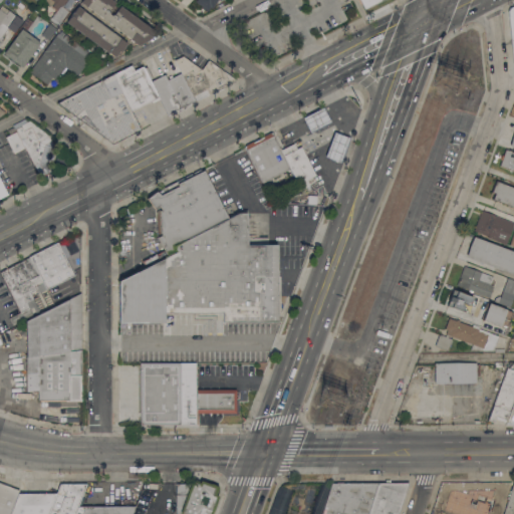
[(65,0),(62,5),(69,10),(59,24),(50,18),(56,9),(45,0),(65,0)]
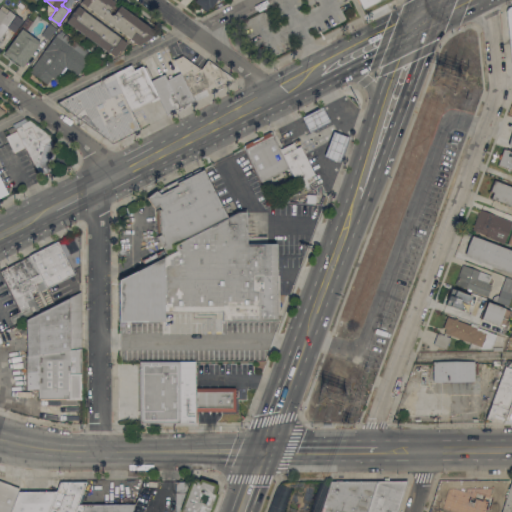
[(154,30),(149,38),(123,50),(122,49),(120,51),(118,50),(114,56),(108,51),(108,52),(66,21),(71,14),(70,14),(73,11),(81,0),(113,0),(115,1),(109,10),(110,11),(109,12),(111,14),(112,12),(114,13),(120,5),(154,30)]
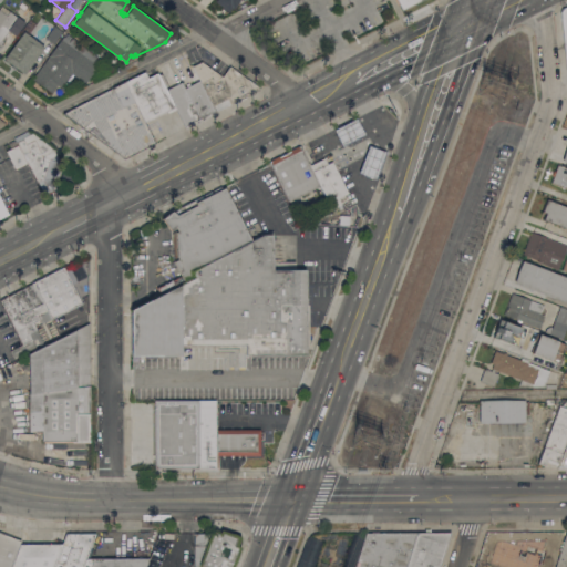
[(238,0),(234,7),(232,6),(228,9),(217,0),(238,0)]
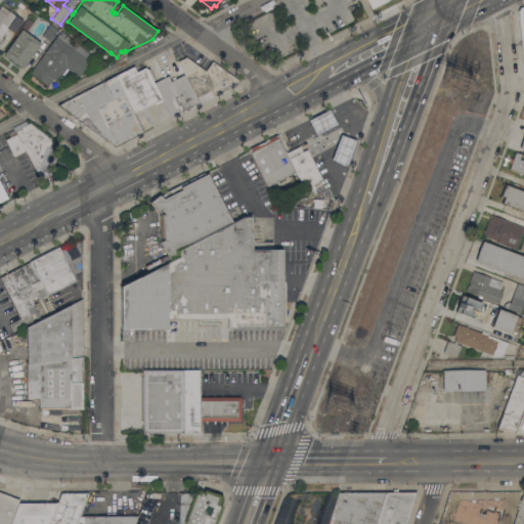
[(387,0),(370,8),(366,0),(387,0)]
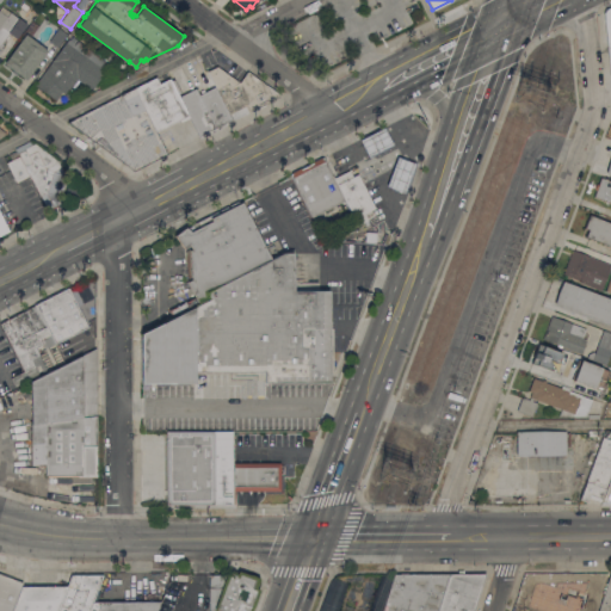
[(0,7),(2,5),(28,23),(17,38),(10,32),(1,45),(4,48),(0,53),(0,7)]
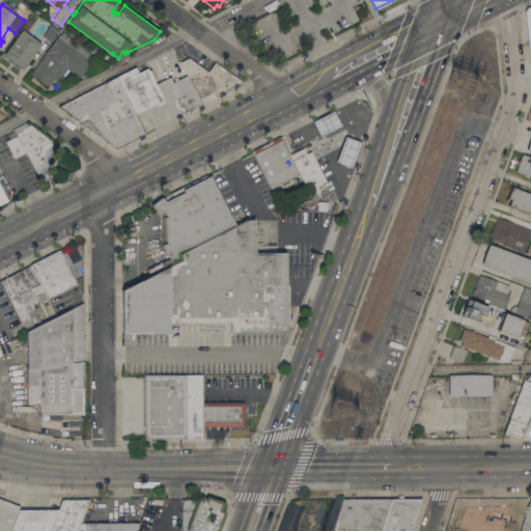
[(33,9),(30,14),(25,10),(28,5),(33,9)]
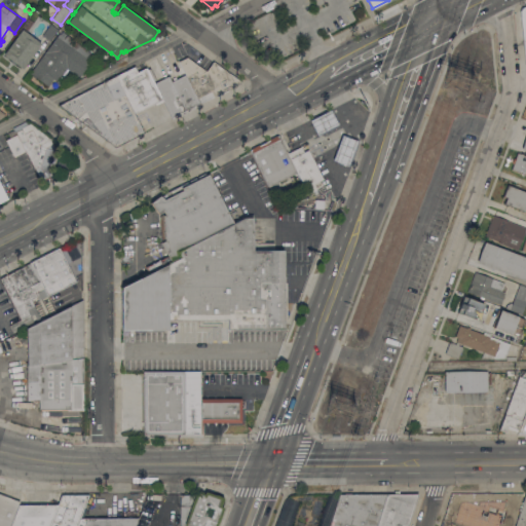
[(4,53),(23,29),(38,40),(43,32),(43,30),(46,27),(48,26),(50,23),(59,29),(42,50),(37,47),(23,67),(4,53)]
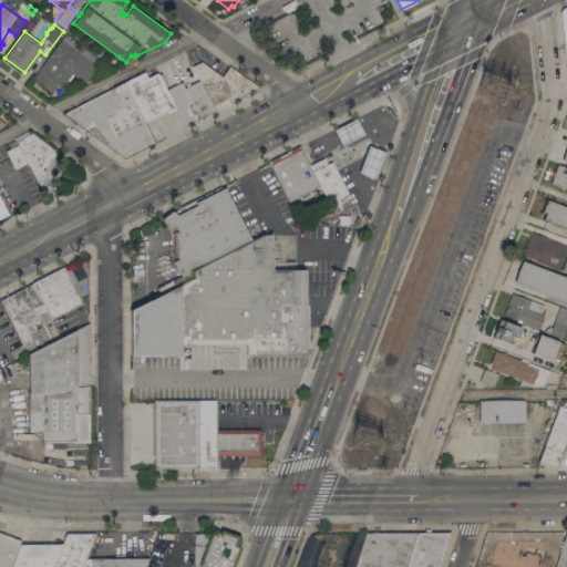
[(62,86),(58,83),(52,92),(32,79),(61,38),(62,39),(66,32),(102,60),(85,82),(72,73),(62,86)]
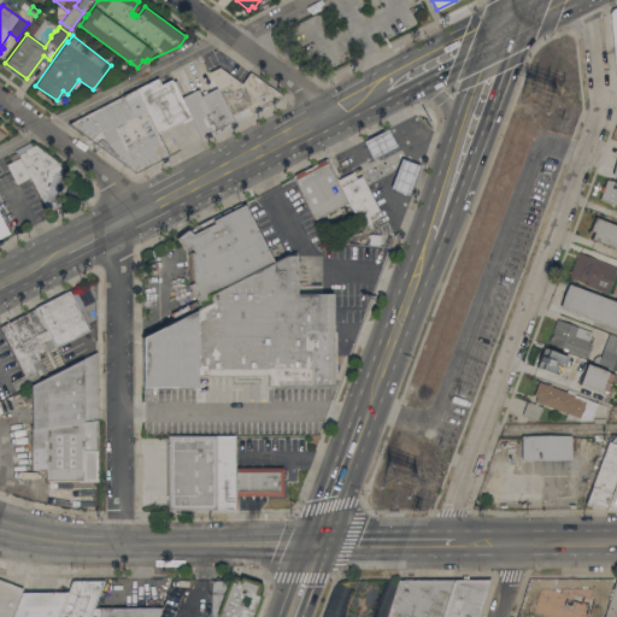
[(210,71),(219,66),(241,81),(241,82),(244,81),(251,71),(285,95),(235,121),(235,119),(217,87),(210,71)]
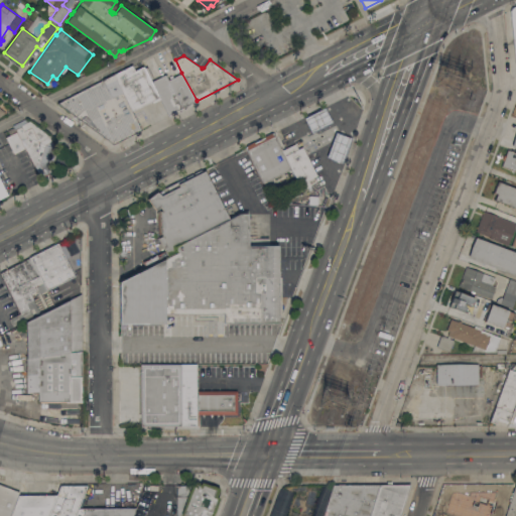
[(159,97),(132,111),(113,74),(132,65),(135,70),(144,66),(145,68),(147,67),(153,78),(150,79),(151,81),(159,97)]
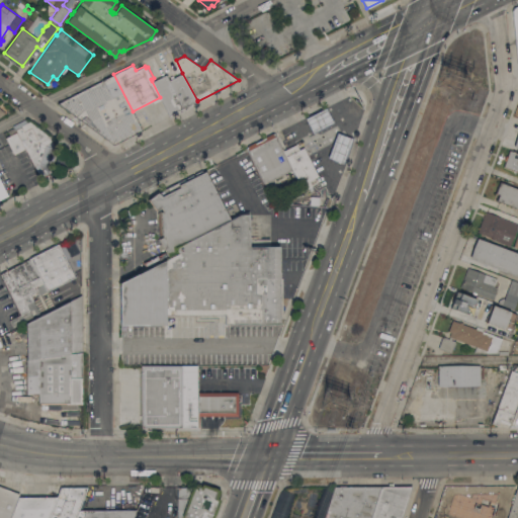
[(166,74),(169,80),(182,73),(197,100),(169,114),(160,97),(152,81),(166,74)]
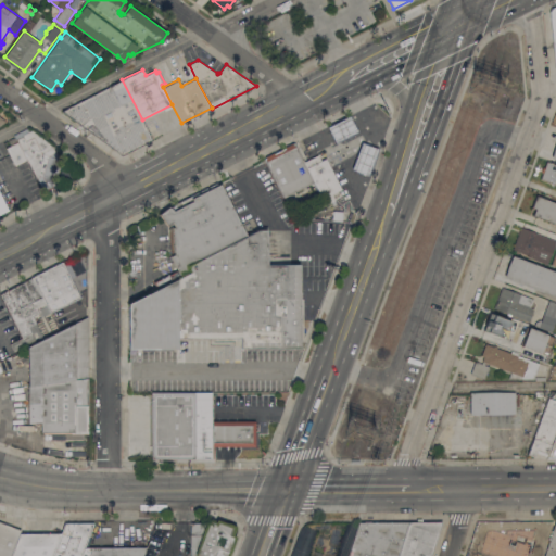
[(152,139),(123,155),(62,110),(122,79),(142,119),(152,139)]
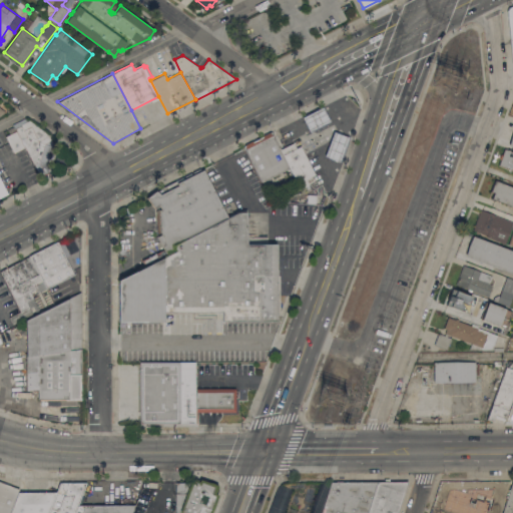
[(328,122),(309,131),(302,116),(321,107),(328,122)]
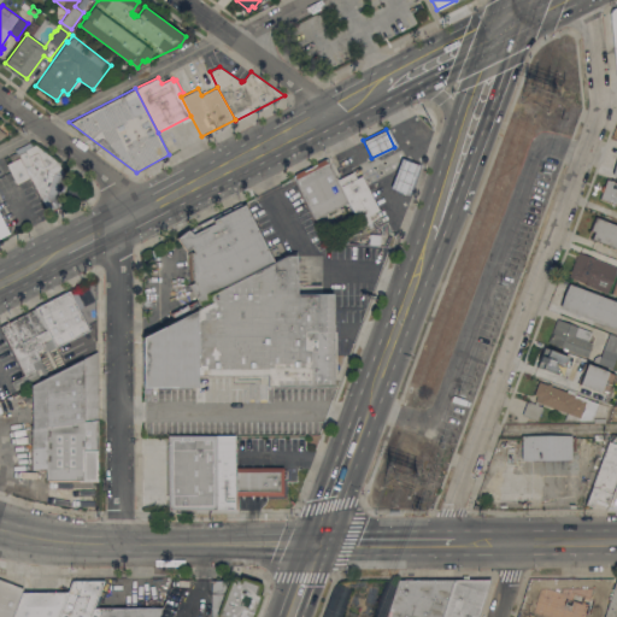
[(6,165),(12,162),(10,156),(17,152),(16,150),(30,142),(33,146),(36,144),(40,150),(47,146),(66,184),(62,187),(69,201),(47,212),(30,177),(16,184),(6,165)]
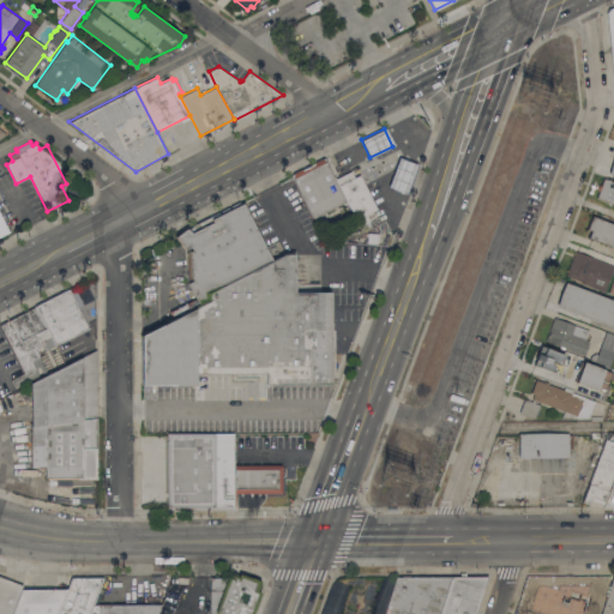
[(347,200),(314,217),(292,174),(325,157),(336,178),(347,200)]
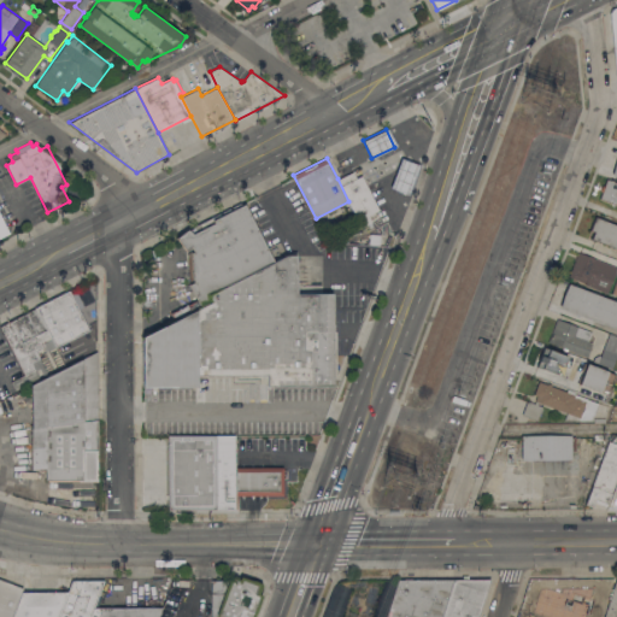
[(417,165),(407,194),(389,188),(399,159),(417,165)]
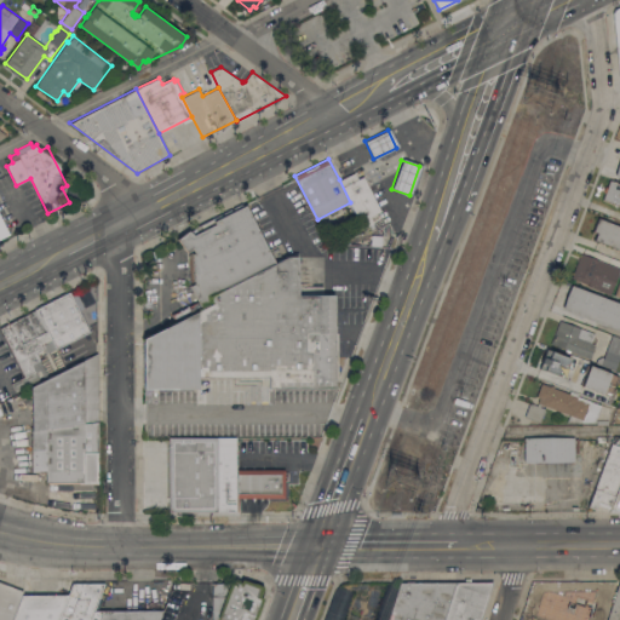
[(355,172),(359,178),(363,176),(382,210),(371,216),(374,222),(363,227),(361,220),(360,220),(350,202),(339,179),(355,172)]
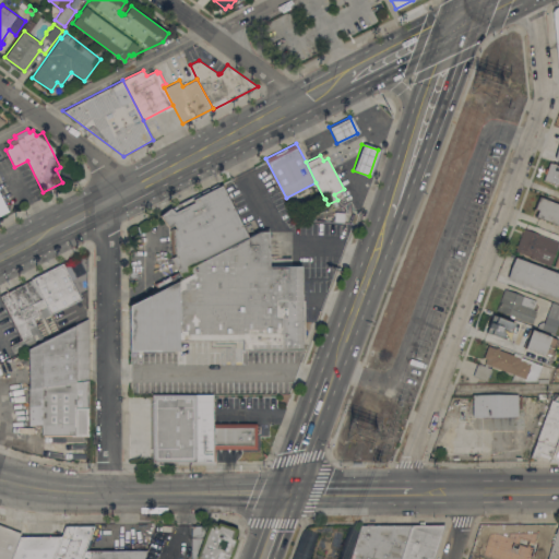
[(558,185),(544,179),(550,162),(558,164),(558,185)]
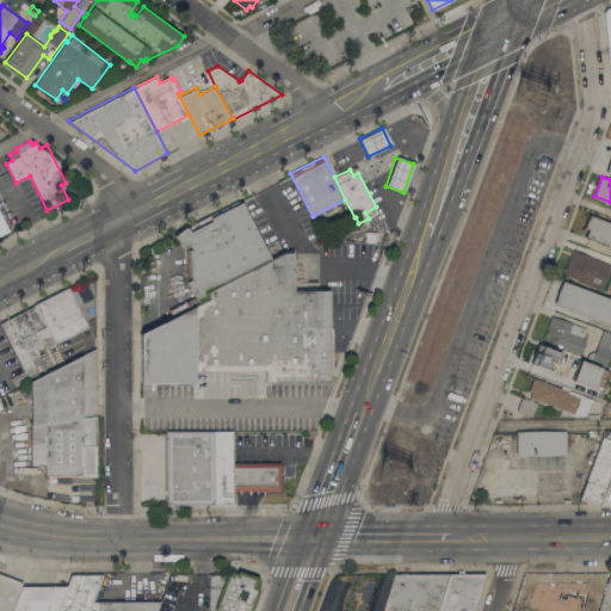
[(207,291),(211,297),(199,303),(187,281),(192,278),(190,250),(192,248),(189,244),(184,247),(176,234),(186,226),(191,230),(213,220),(211,217),(242,201),(272,258),(207,291)]
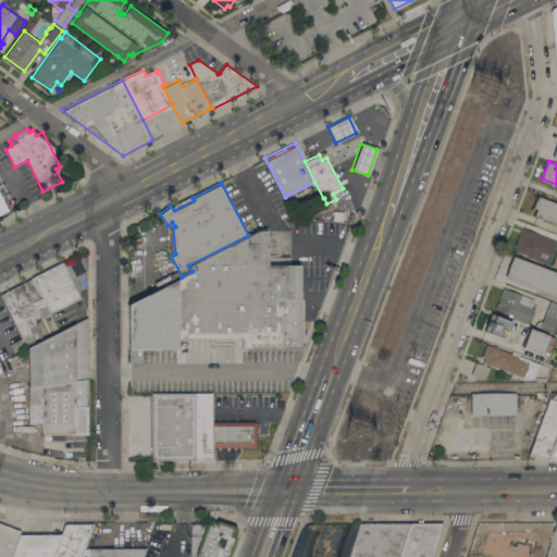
[(0,193),(9,210),(0,214),(0,193)]
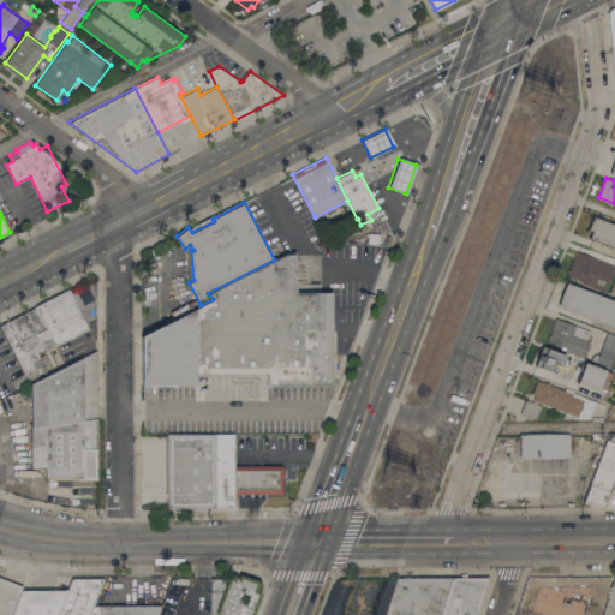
[(614,222),(614,246),(590,238),(592,230),(589,228),(593,215),(614,222)]
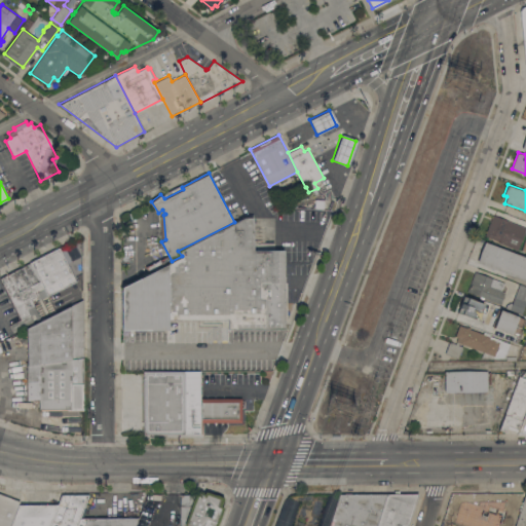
[(291,199),(287,193),(298,187),(301,193),(291,199)]
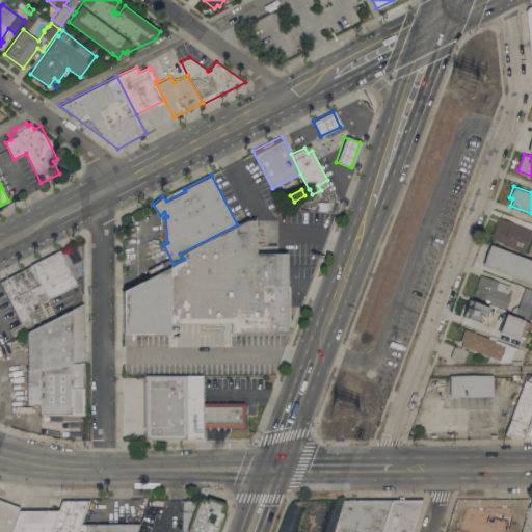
[(499,217),(531,230),(524,251),(504,244),(505,242),(491,237),(499,217)]
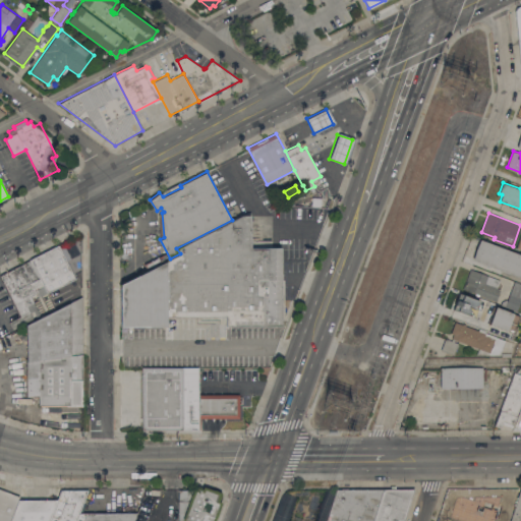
[(241,215),(250,215),(250,247),(281,247),(282,326),(226,326),(226,315),(166,316),(166,326),(120,327),(120,284),(170,258),(180,253),(176,248),(232,220),(241,215)]
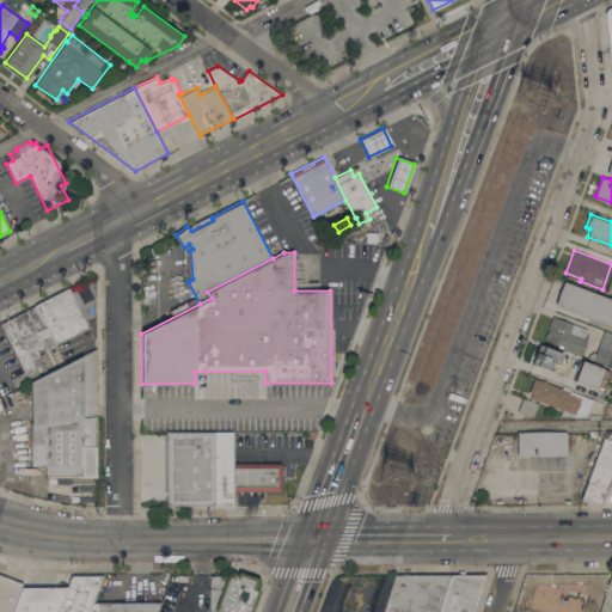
[(611,299),(611,326),(555,305),(564,281),(611,299)]
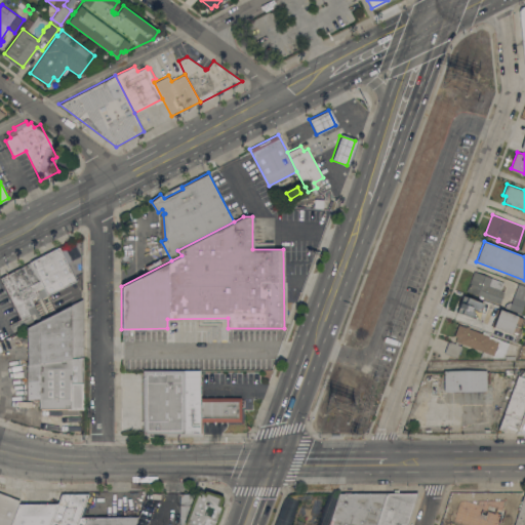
[(30,260),(58,246),(76,280),(48,294),(43,286),(31,261),(30,260)]
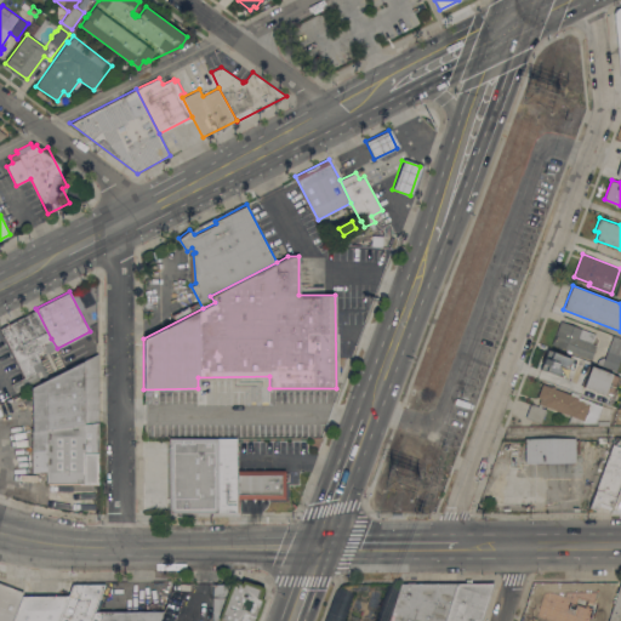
[(51,339),(40,343),(44,349),(36,353),(49,375),(16,392),(11,383),(24,376),(0,328),(36,309),(51,339)]
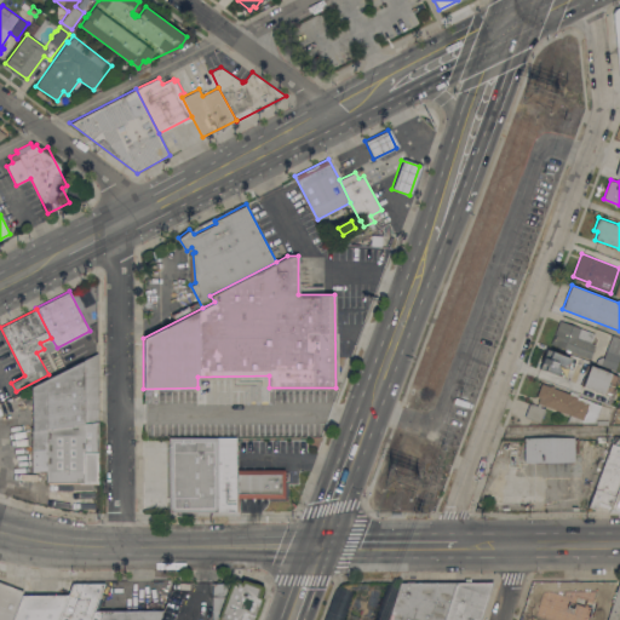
[(595,333),(591,343),(596,344),(590,359),(551,344),(560,320),(595,333)]
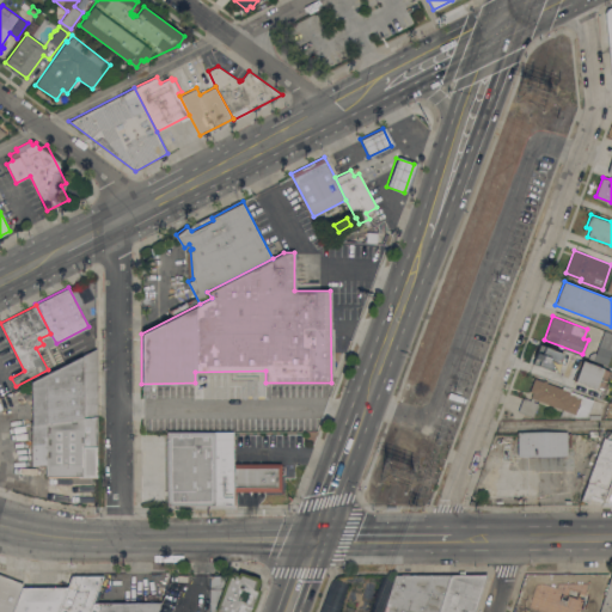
[(611,352),(607,365),(591,359),(589,354),(597,350),(604,331),(611,334),(611,352)]
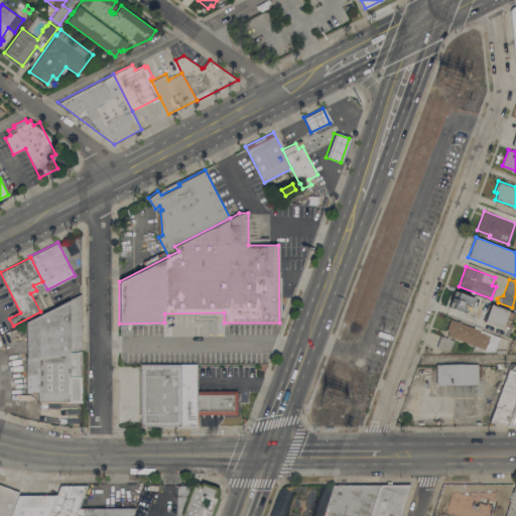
[(473,296),(452,291),(447,307),(469,313),(473,296)]
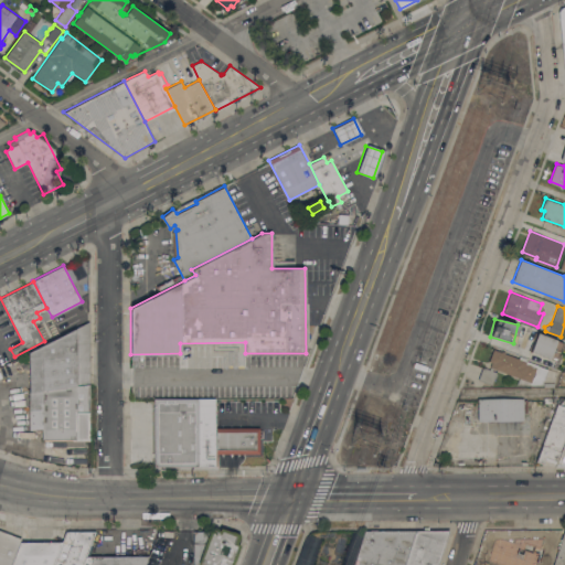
[(89,439),(85,440),(85,446),(67,446),(67,439),(42,439),(42,429),(29,429),(29,352),(89,321),(89,439)]
